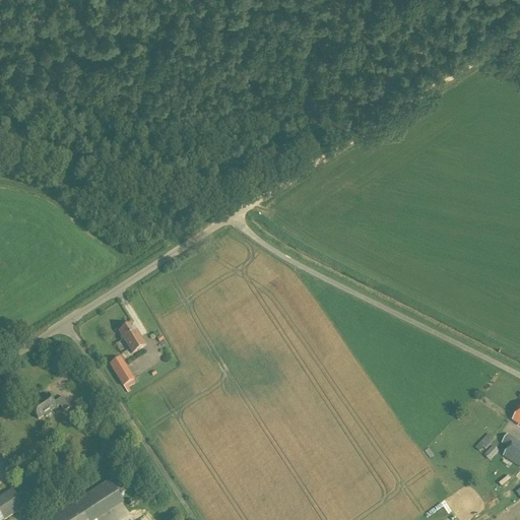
[(130,307),(143,336),(148,334),(135,305),(130,307)]
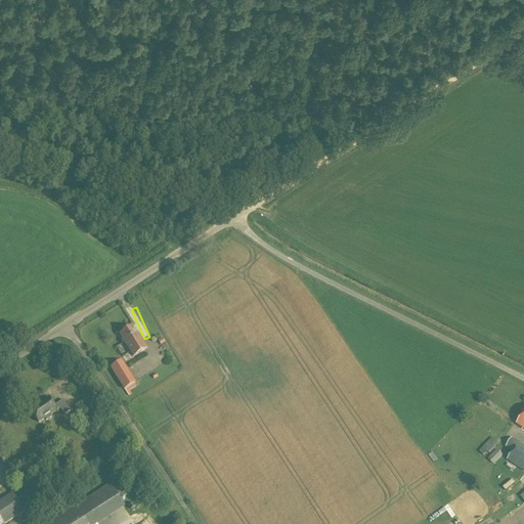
[(131,328),(119,335),(133,356),(146,348),(141,340),(137,334),(135,335),(131,328)]
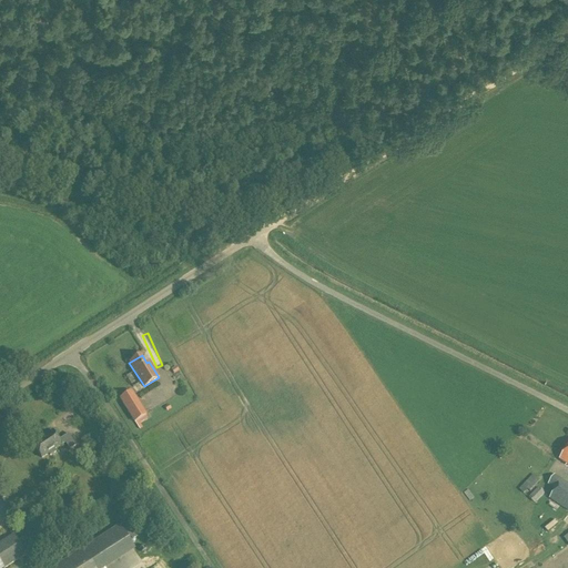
[(134,424),(146,416),(131,391),(119,398),(134,424)]
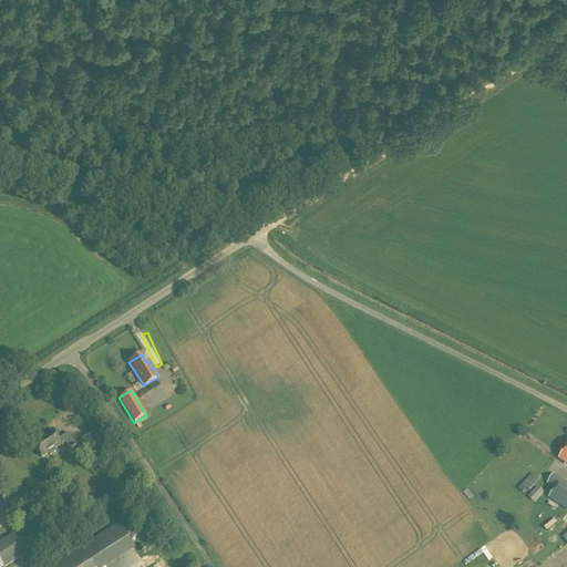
[(58,441),(51,431),(32,444),(41,459),(48,453),(50,456),(55,452),(54,450),(64,443),(69,450),(75,445),(68,434),(58,441)]
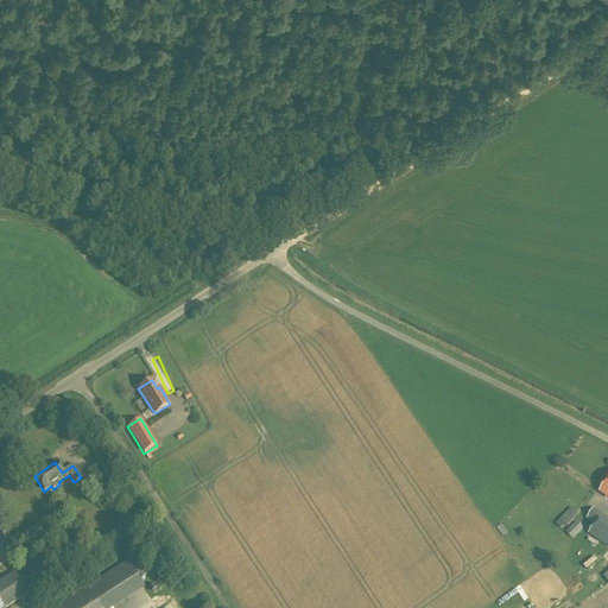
[(88,493),(99,485),(94,477),(82,485),(88,493)]
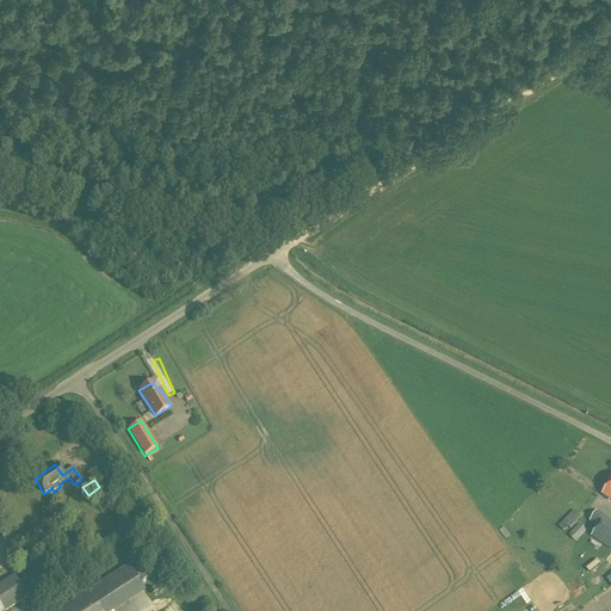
[(569,530),(580,518),(573,512),(562,523),(569,530)]
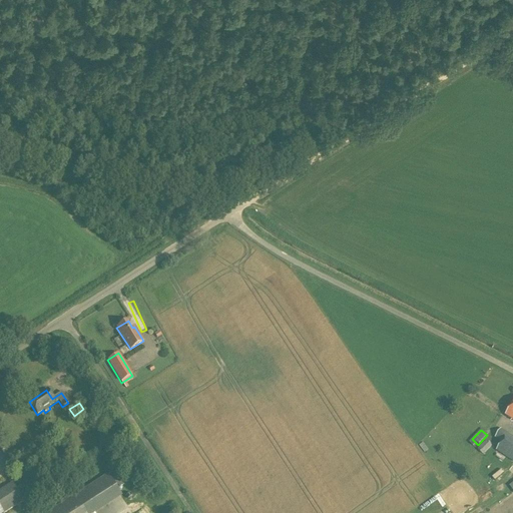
[(512,462),(512,437),(501,430),(495,439),(501,443),(496,452),(512,462)]
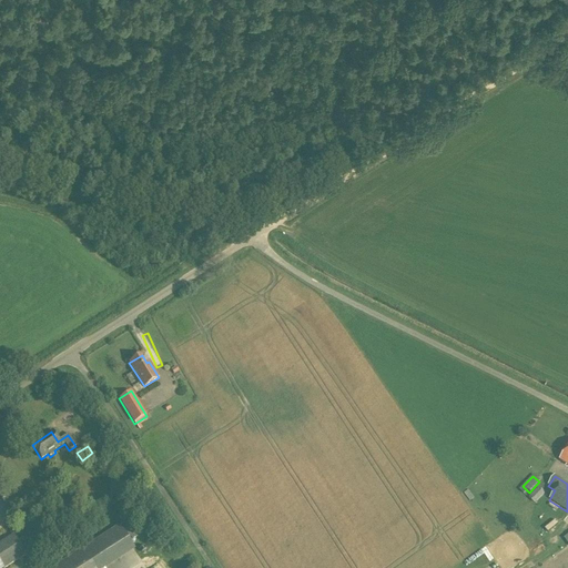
[(535,504),(545,494),(538,488),(529,498),(535,504)]
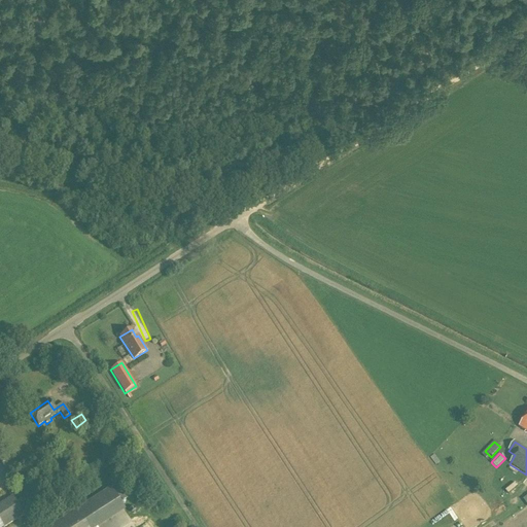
[(93,526),(123,508),(109,489),(49,526),(93,526)]
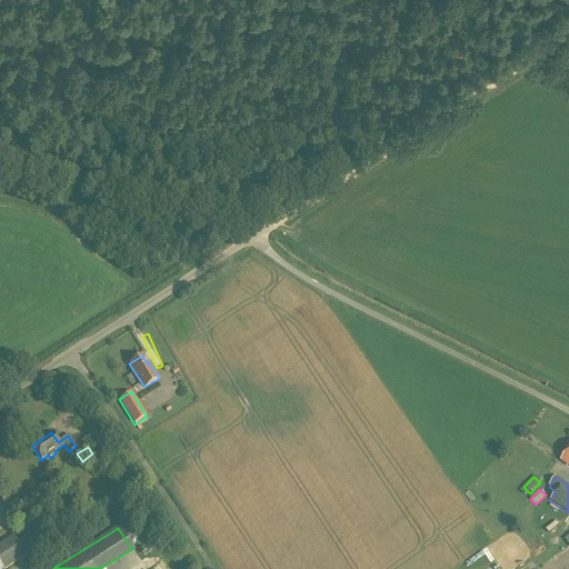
[(0,568),(5,568),(25,557),(12,538),(0,545),(0,568)]
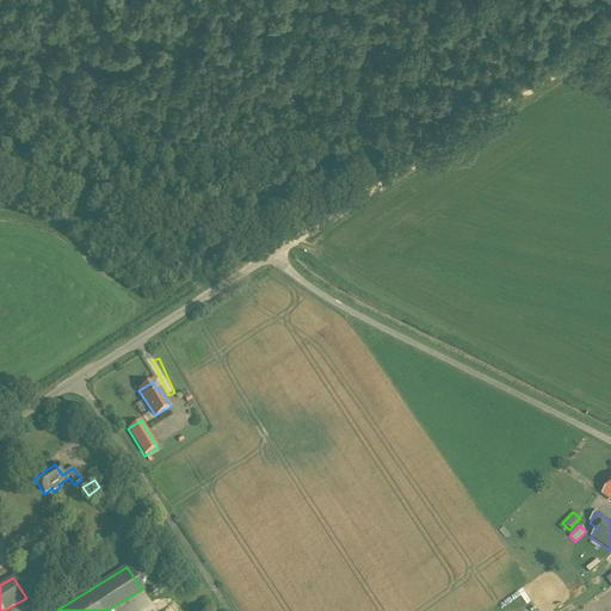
[(156,597),(164,593),(159,585),(153,588),(156,597)]
